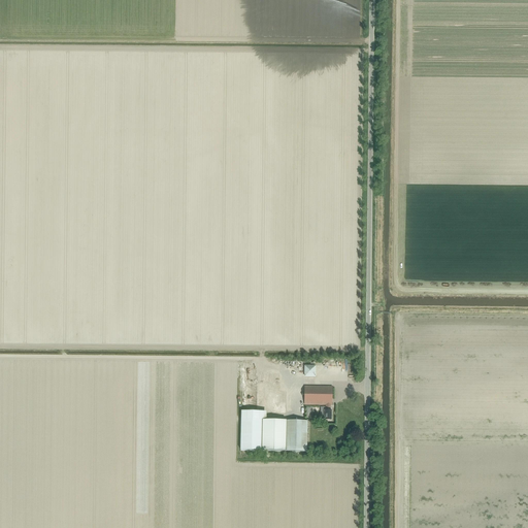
[(316,377),(316,365),(304,365),(304,377),(316,377)]
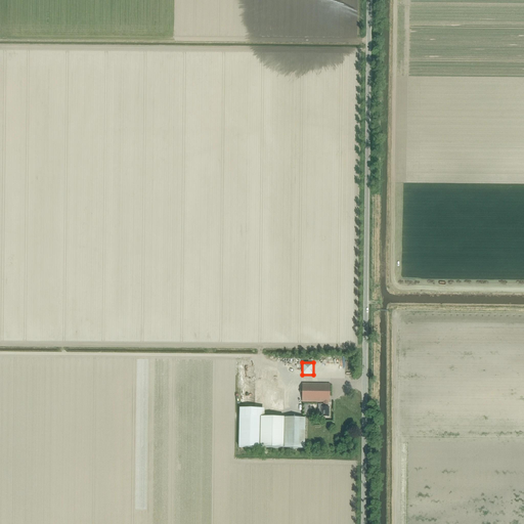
[(277,384),(277,372),(266,370),(266,384),(277,384)]
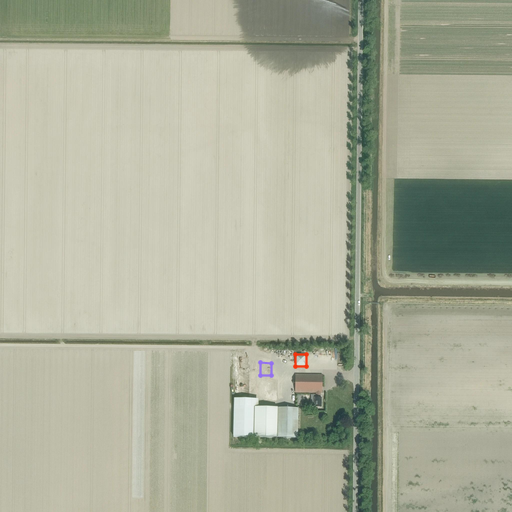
[(295,375),(295,393),(316,393),(316,395),(311,395),(311,404),(315,404),(315,408),(321,408),(321,398),(320,398),(320,393),(322,393),(322,375),(295,375)]
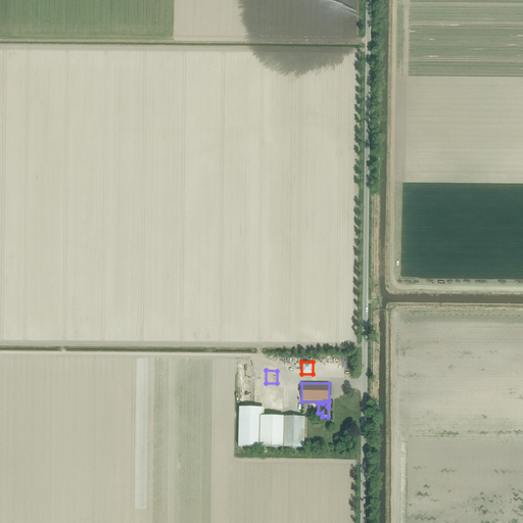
[(304,418),(262,417),(262,408),(239,408),(238,447),(304,448),(304,418)]
